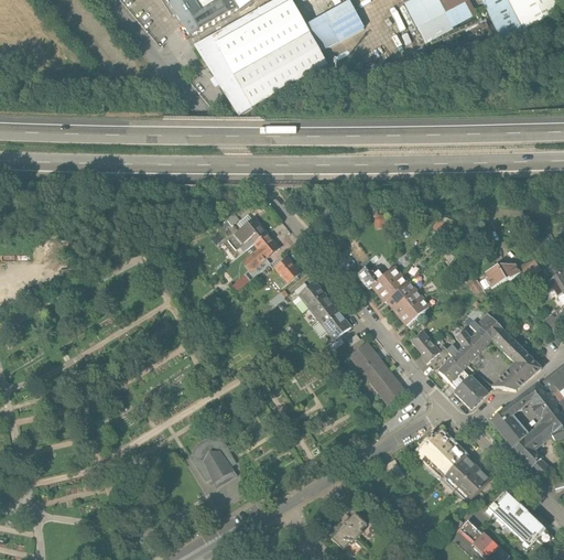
[(170,0),(194,35),(250,0),(170,0)]
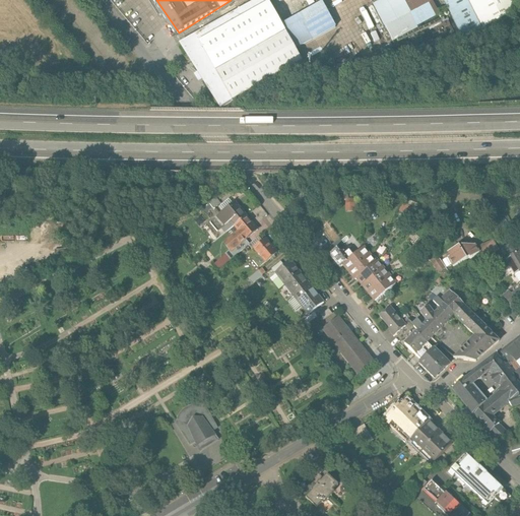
[(248,0),(183,39),(221,105),(303,58),(268,0),(248,0)]
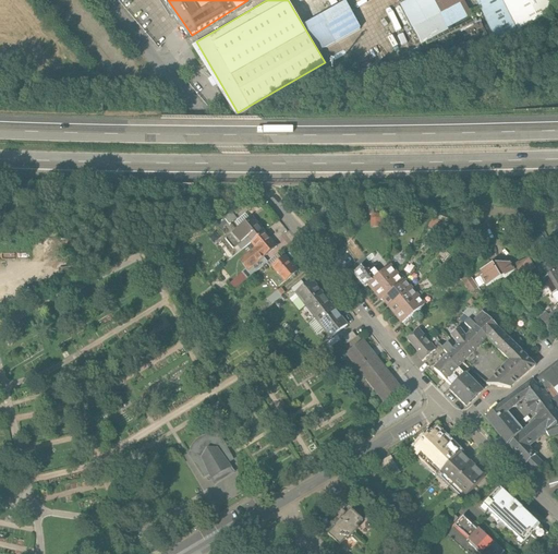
[(359,24),(346,0),(340,0),(302,22),(317,48),(359,24)]
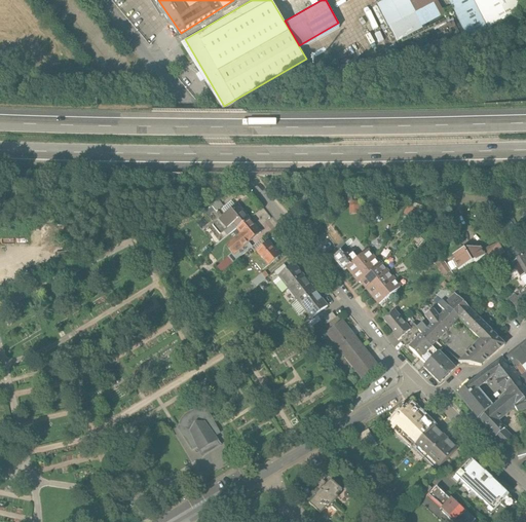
[(415,9),(422,22),(444,9),(438,0),(377,0),(389,24),(415,9)]
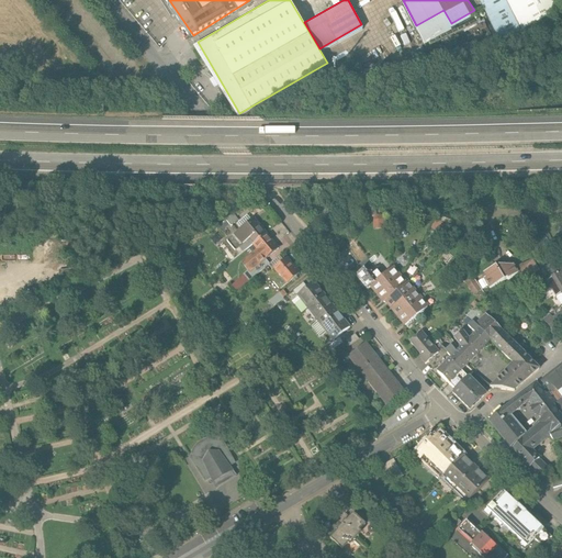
[(561,7),(561,3),(560,0),(481,0),(501,38),(561,7)]
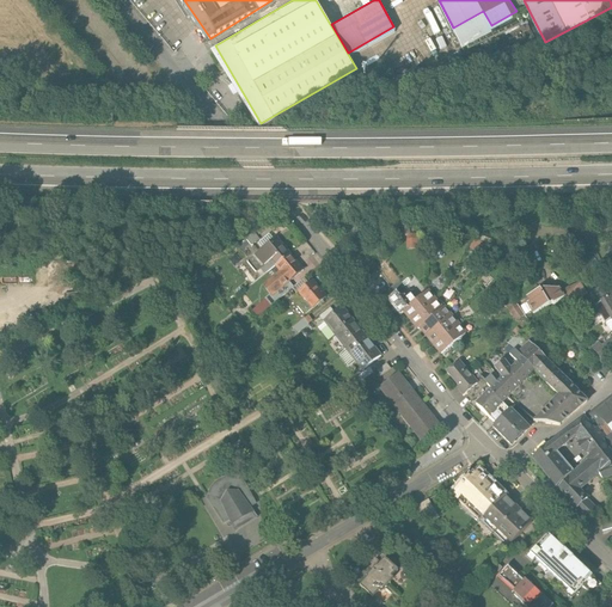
[(288,250),(275,235),(252,255),(265,270),(274,263),(288,250)]
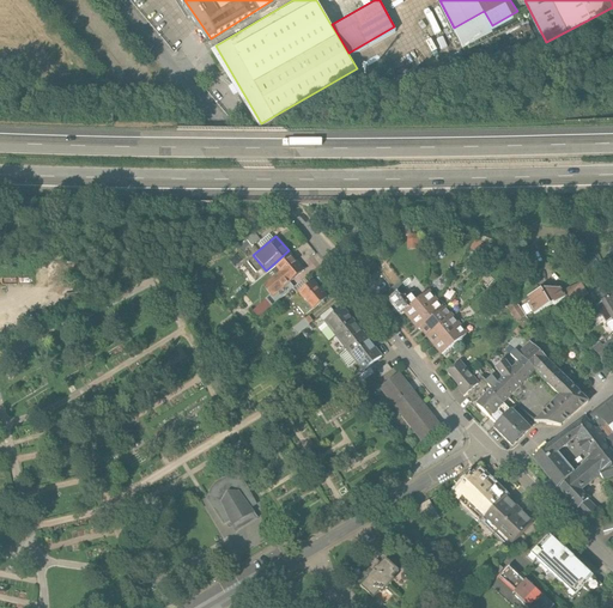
[(302,267),(289,250),(274,263),(279,268),(262,283),(268,291),(271,293),(297,271),(302,267)]
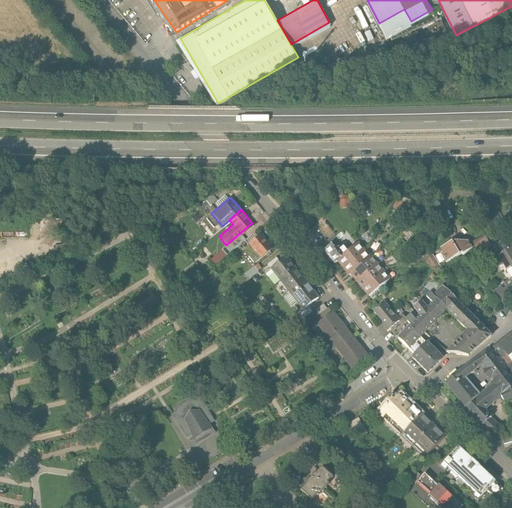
[(252,230),(248,226),(226,245),(224,243),(221,245),(222,246),(226,251),(252,230)]
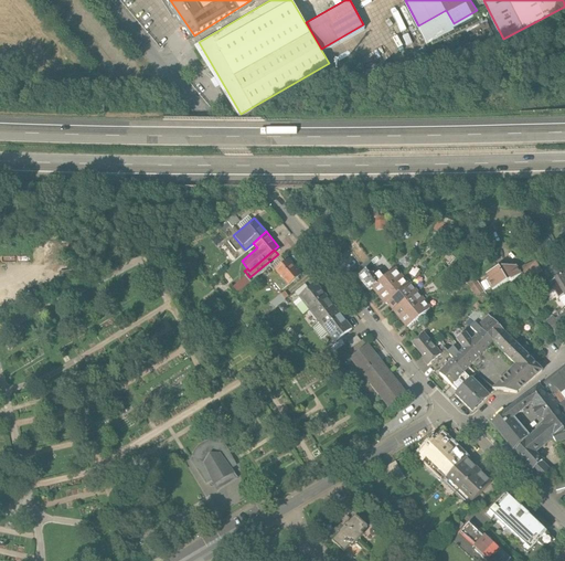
[(289,255),(269,271),(283,286),(301,271),(289,255)]
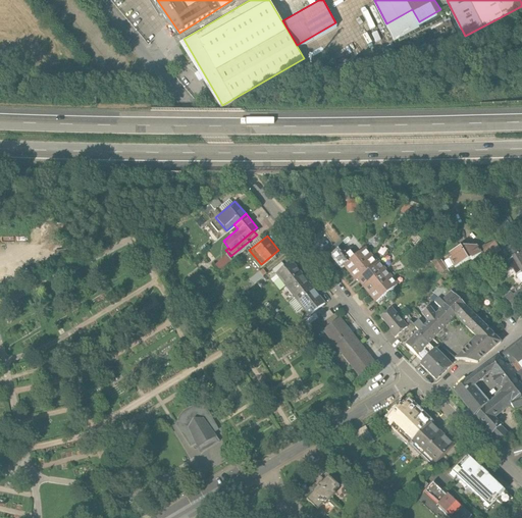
[(331,243),(334,248),(345,241),(341,236),(331,243)]
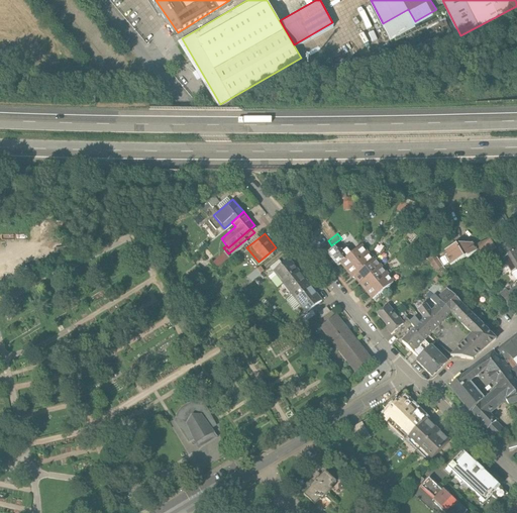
[(489,235),(473,242),(476,248),(479,254),(495,246),(489,235)]
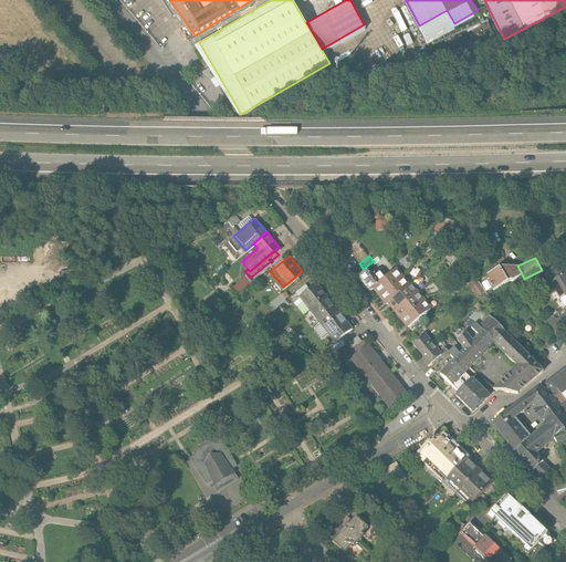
[(370,287),(374,284),(387,273),(381,267),(379,268),(374,261),(363,269),(358,272),(370,287)]
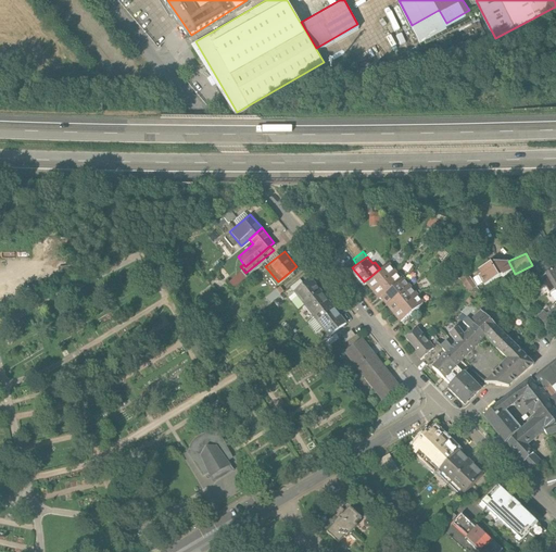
[(482,283),(498,274),(503,273),(512,267),(508,261),(507,259),(493,259),(490,261),(478,267),(480,272),(478,273),(482,283)]
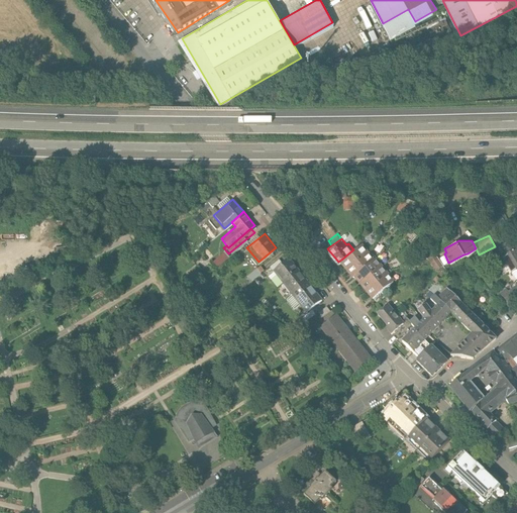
[(360,243),(353,249),(341,260),(347,267),(367,250),(366,249),(367,248),(363,243),(362,244),(360,243)]
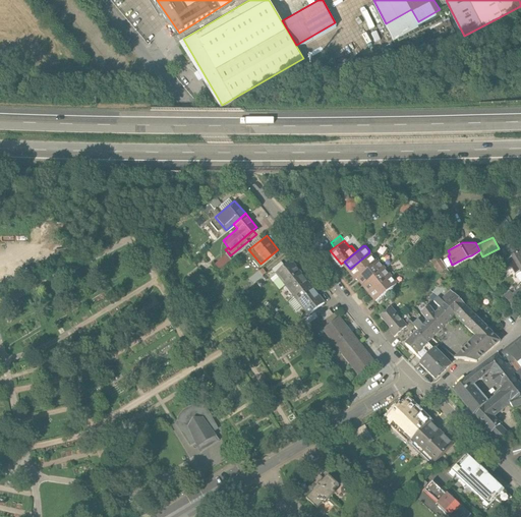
[(520,298),(520,249),(520,248),(507,256),(515,272),(520,281),(503,295),(512,305),(517,301),(520,298)]
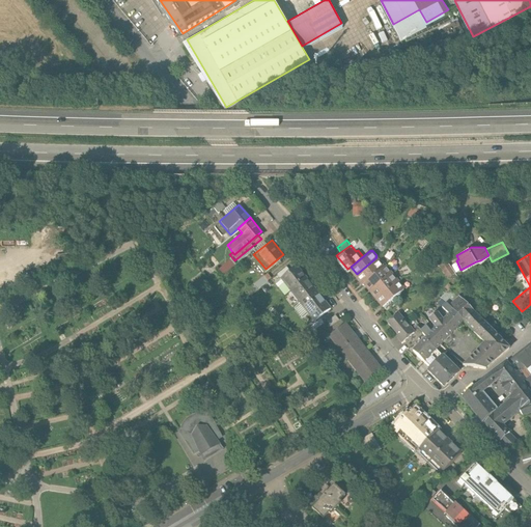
[(223,271),(234,260),(230,255),(223,261),(224,261),(219,266),(223,271)]
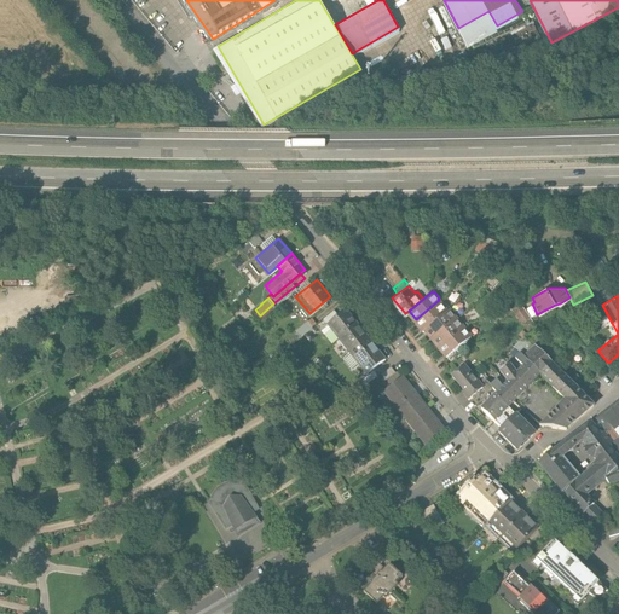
[(423,329),(424,326),(446,310),(445,307),(446,307),(441,301),(440,301),(439,300),(416,319),(423,329)]
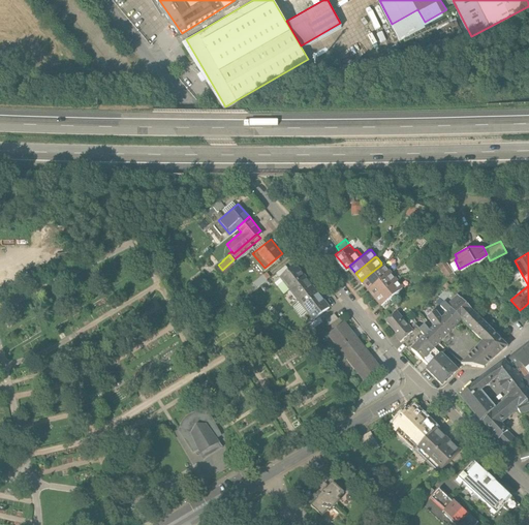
[(307,272),(297,260),(288,266),(281,273),(290,285),(307,272)]
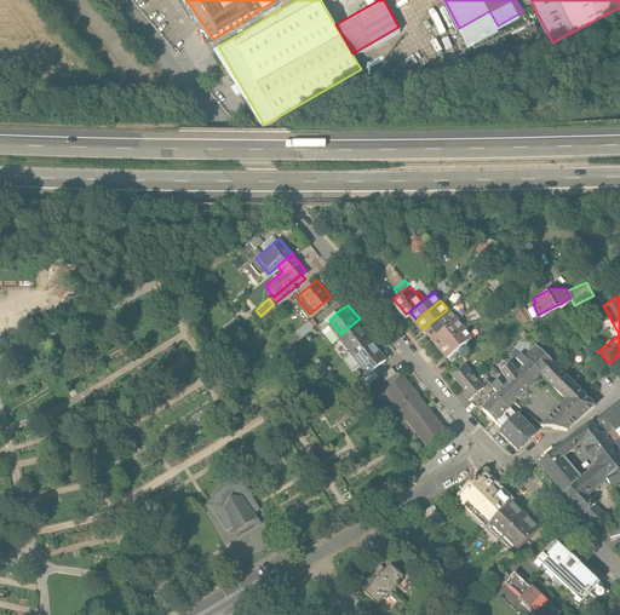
[(327,321),(329,320),(338,311),(334,306),(323,315),(327,321)]
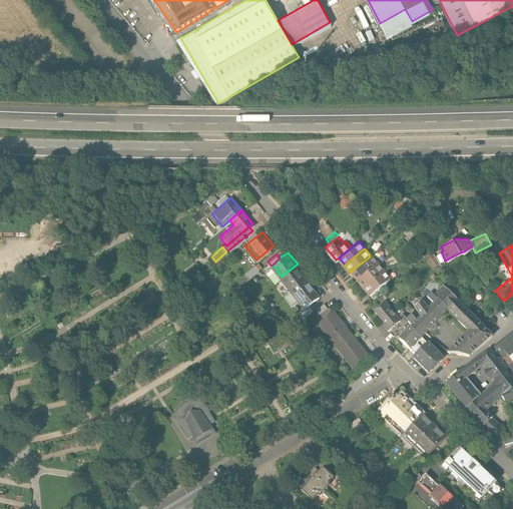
[(438,262),(433,253),(425,259),(431,267),(438,262)]
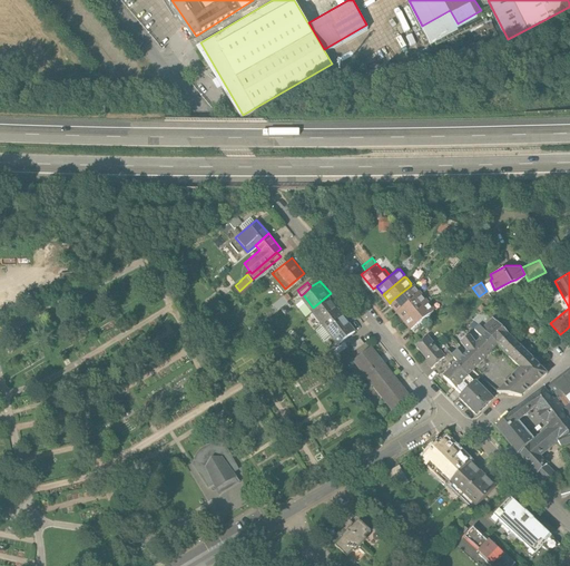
[(413,283),(411,285),(391,301),(397,310),(420,292),(419,291),(420,290),(415,284),(414,284),(413,283)]
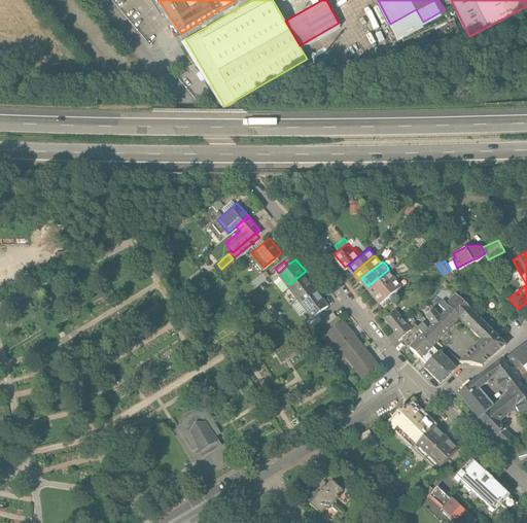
[(367,286),(374,293),(394,277),(388,270),(367,286)]
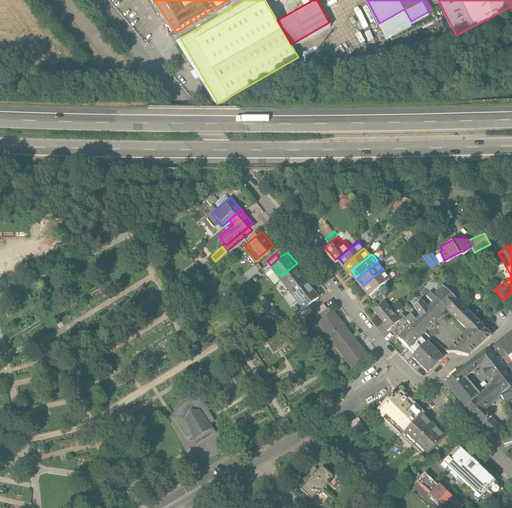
[(306,275),(297,263),(281,276),(290,287),(306,275)]
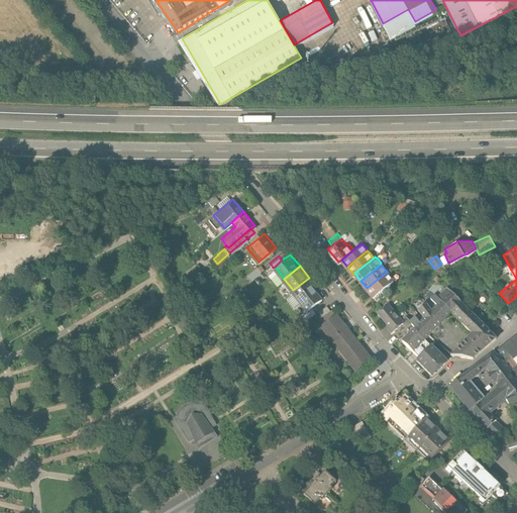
[(393,280),(387,272),(367,288),(373,296),(393,280)]
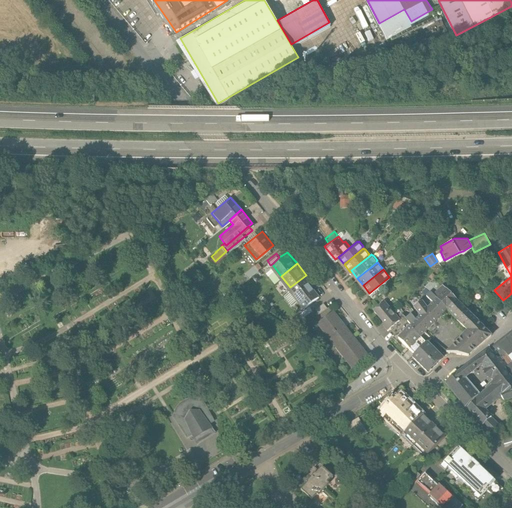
[(320,292),(306,275),(290,287),(304,305),(320,292)]
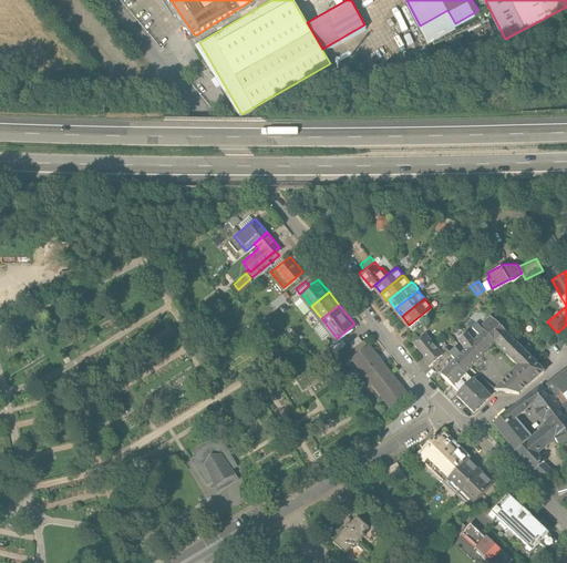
[(476,321),(480,325),(488,315),(480,306),(471,315),(476,321)]
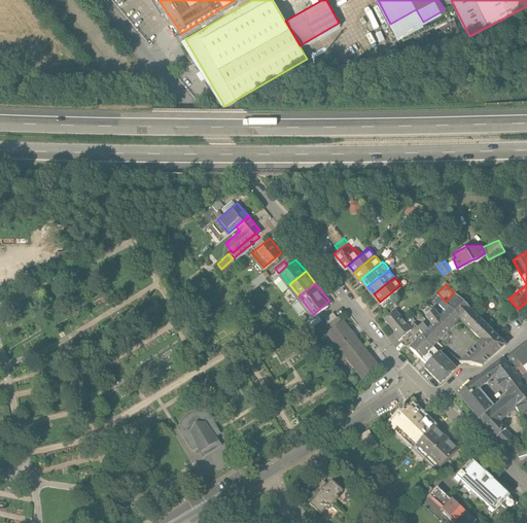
[(454,292),(446,302),(459,316),(460,316),(469,306),(455,291),(454,292)]
